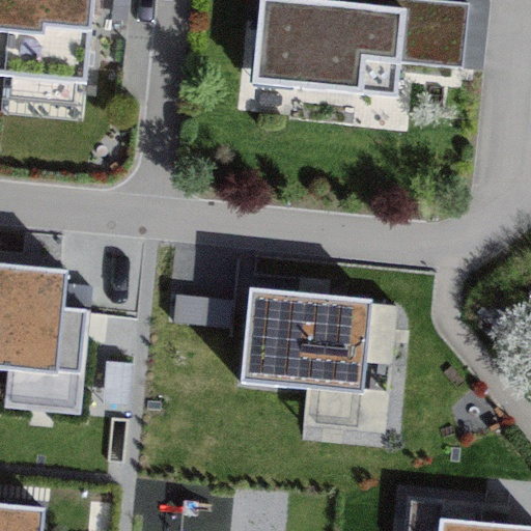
[(0,0),(0,75),(84,83),(91,0),(0,0)]
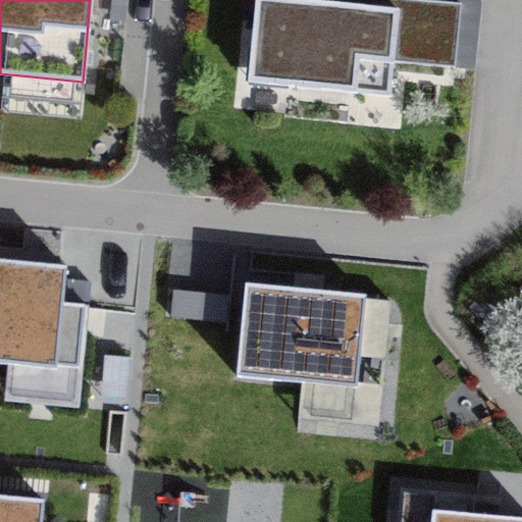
[(352,6),(286,0),(255,0),(247,83),(389,97),(394,60),(452,66),(459,0),(455,0),(398,0),(398,11),(352,6)]
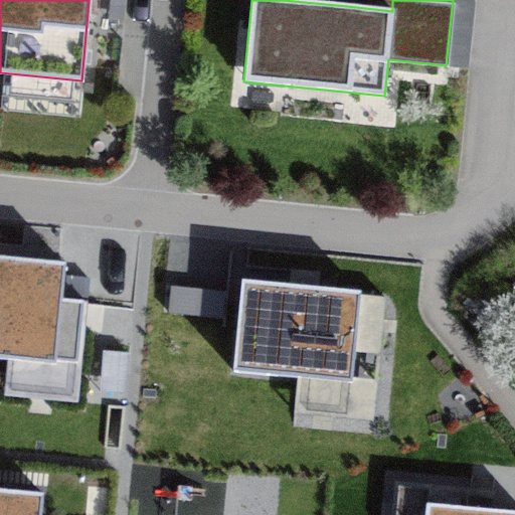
[(59,260),(0,254),(0,355),(51,359),(55,314),(59,260)]
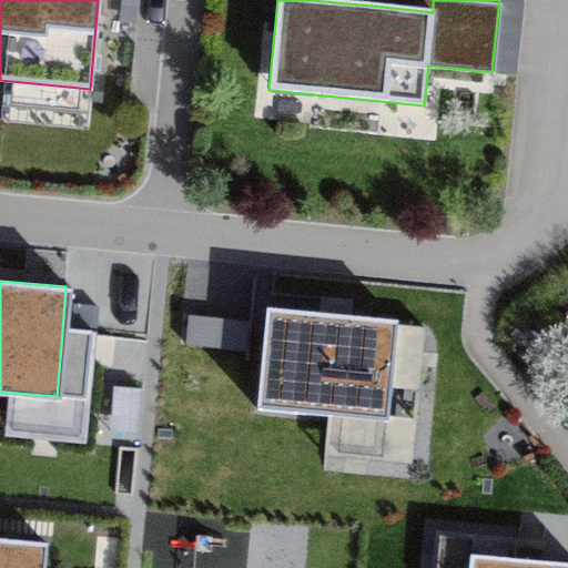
[(399,316),(267,307),(261,412),(393,422),(399,316)]
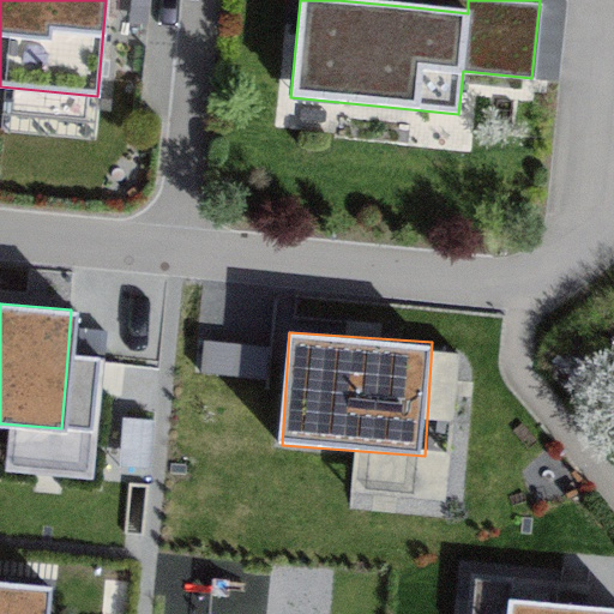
[(50,613),(53,585),(0,581),(0,613),(50,613)]
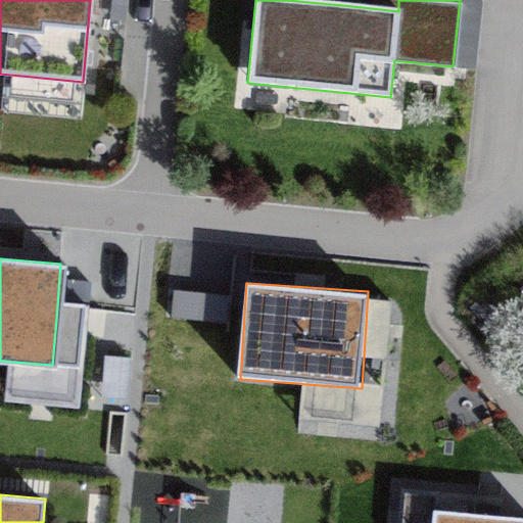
[(442,512),(440,522),(522,522),(522,521),(490,518),(442,512)]
